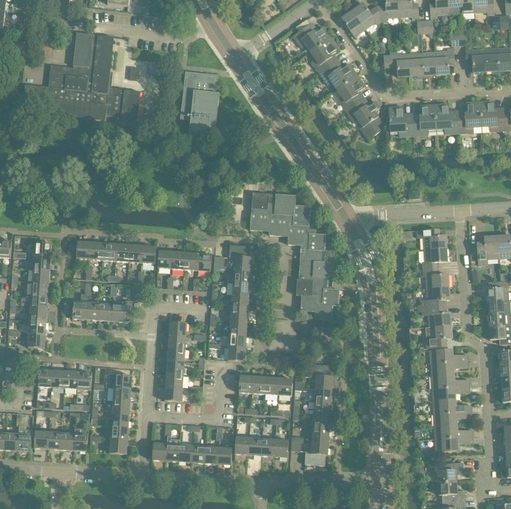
[(384,0),(385,7),(376,8),(381,20),(386,20),(386,17),(398,16),(397,0),(384,0)]
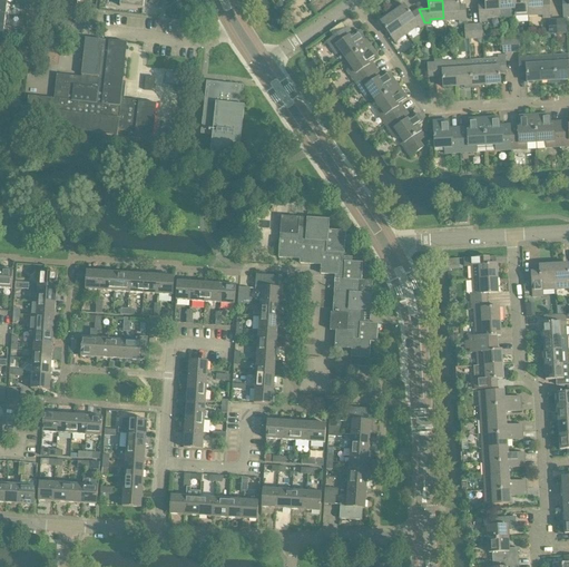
[(442,0),(443,18),(458,17),(458,20),(466,20),(464,6),(458,7),(457,0),(442,0)]
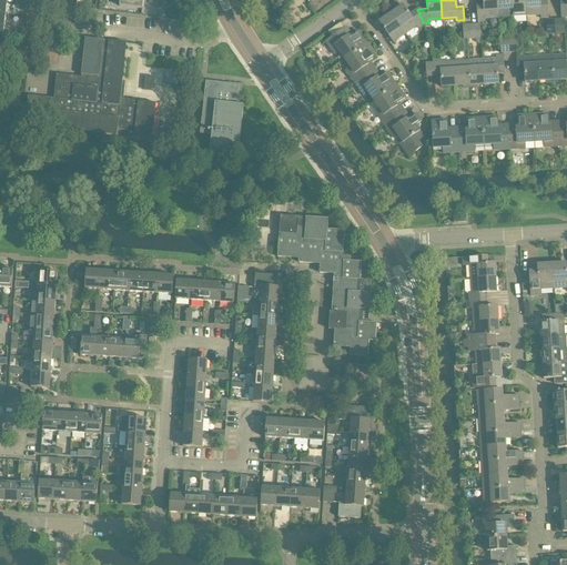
[(498,14),(496,0),(482,0),(483,4),(476,6),(476,19),(484,19),(484,16),(498,14)]
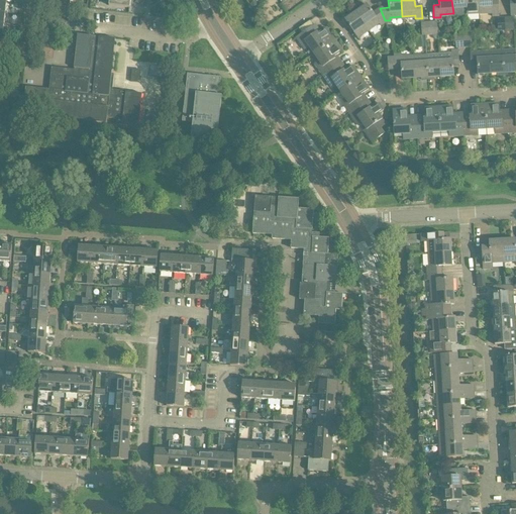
[(451,0),(453,13),(466,12),(465,0),(451,0)]
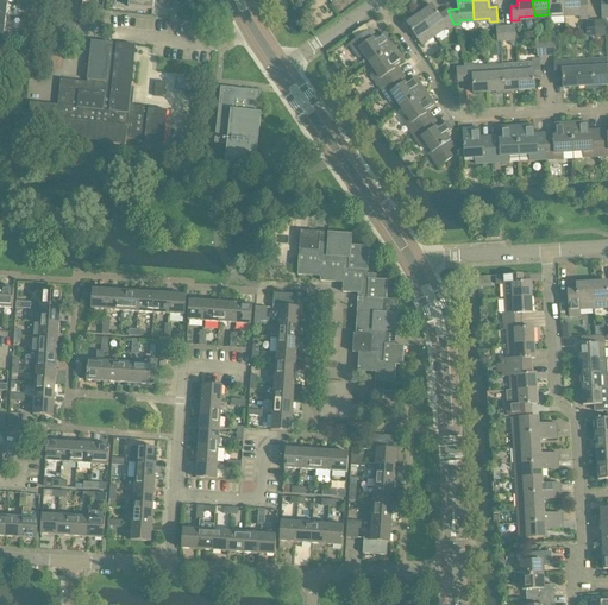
[(547,0),(549,14),(564,13),(562,0),(547,0)]
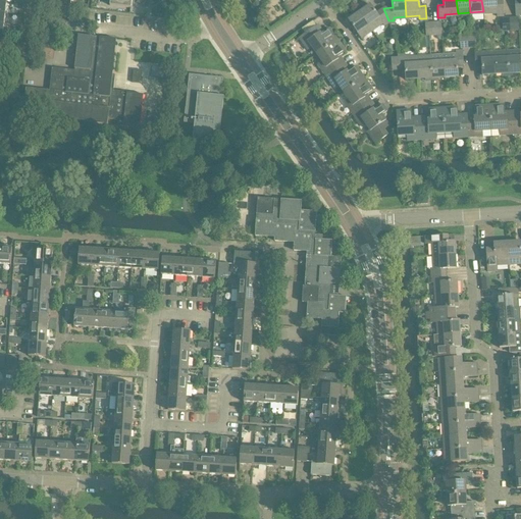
[(481,0),(483,11),(496,11),(496,14),(503,13),(502,1),(496,1),(496,0),(481,0)]
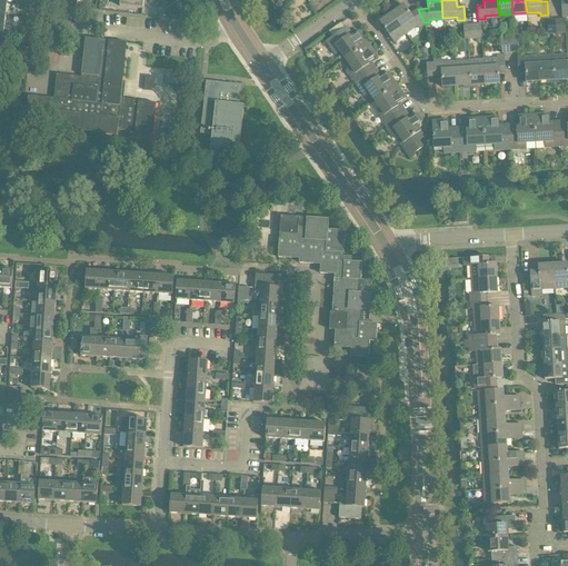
[(402,2),(390,11),(405,31),(416,23),(418,26),(424,22),(418,9),(410,15),(402,2)]
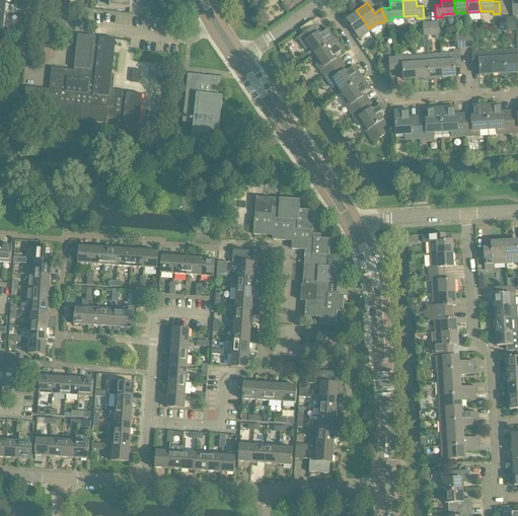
[(369,28),(356,10),(346,17),(358,35),(369,28)]
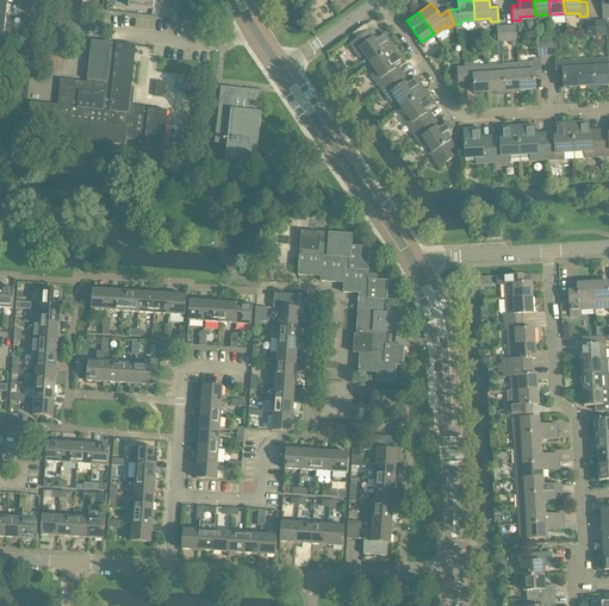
[(596,33),(595,18),(585,19),(586,33),(596,33)]
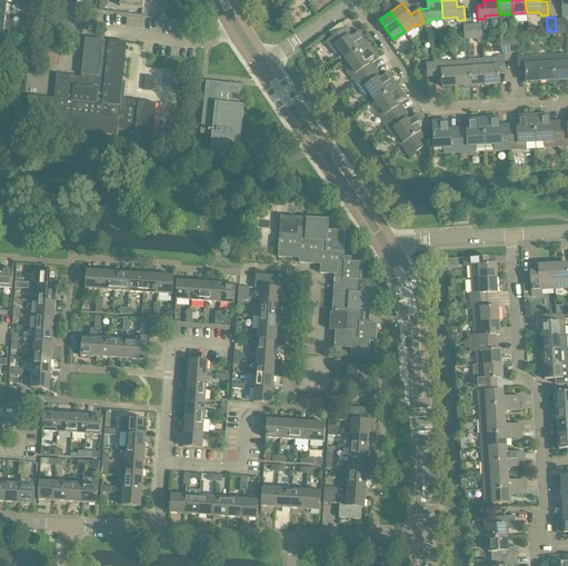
[(564,17),(555,17),(556,31),(565,30),(564,17)]
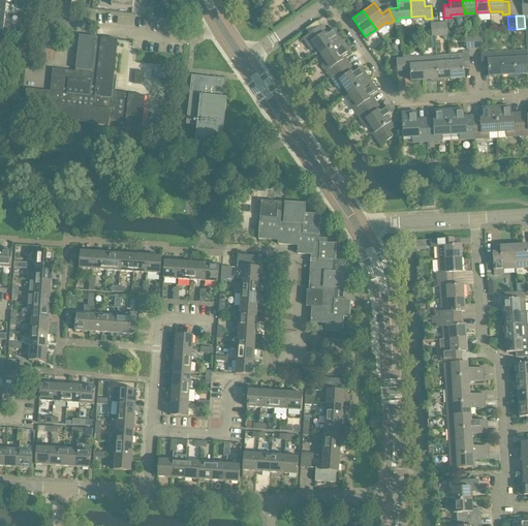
[(17,24),(19,27),(25,22),(23,19),(17,24)]
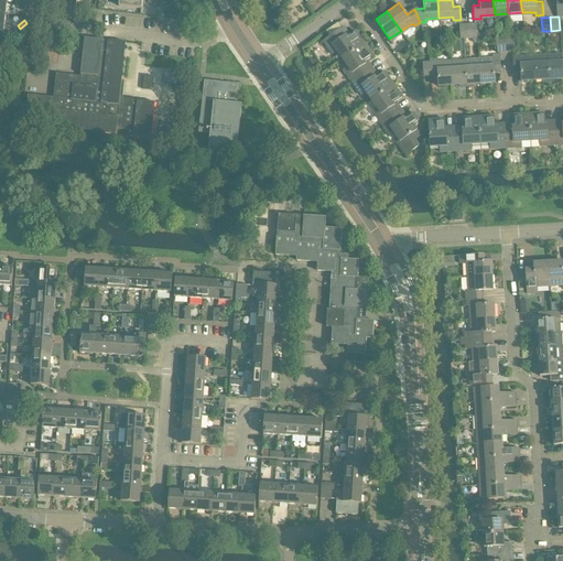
[(476,21),(467,22),(467,35),(476,35),(476,21)]
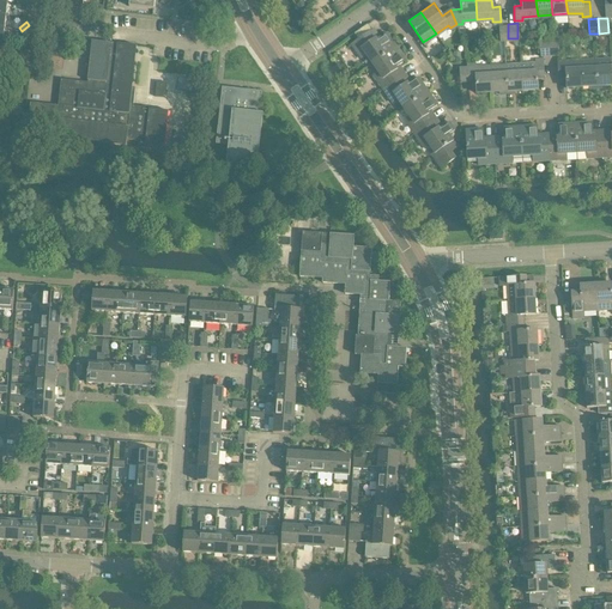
[(508,38),(508,24),(498,24),(500,40),(508,38)]
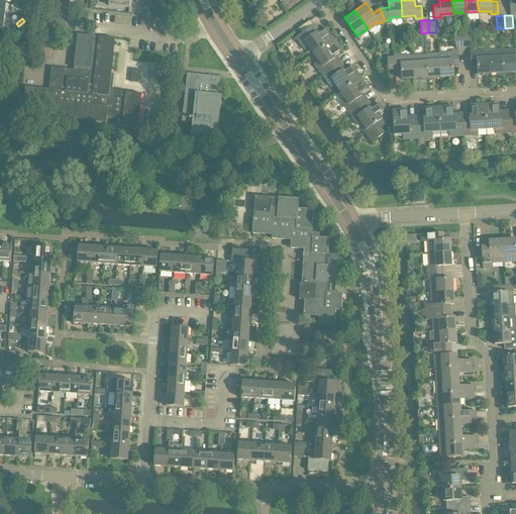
[(24,21),(18,26),(21,30),(27,24),(24,21)]
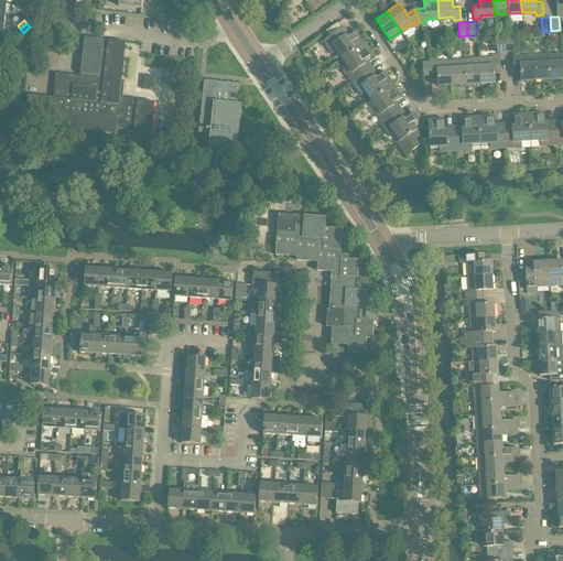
[(336,49),(342,56),(364,41),(355,29),(347,34),(340,25),(323,39),(332,52),(336,49)]
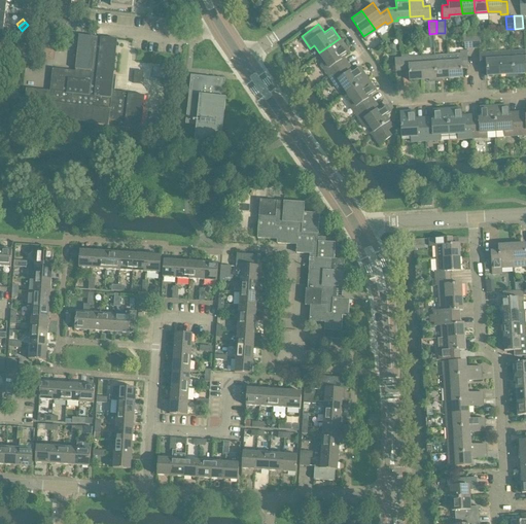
[(51,66),(49,89),(25,86),(24,96),(18,96),(15,113),(33,114),(33,113),(40,114),(40,115),(107,123),(108,117),(118,118),(117,125),(140,127),(144,93),(113,90),(115,73),(112,73),(116,37),(78,33),(74,69),(51,66)]
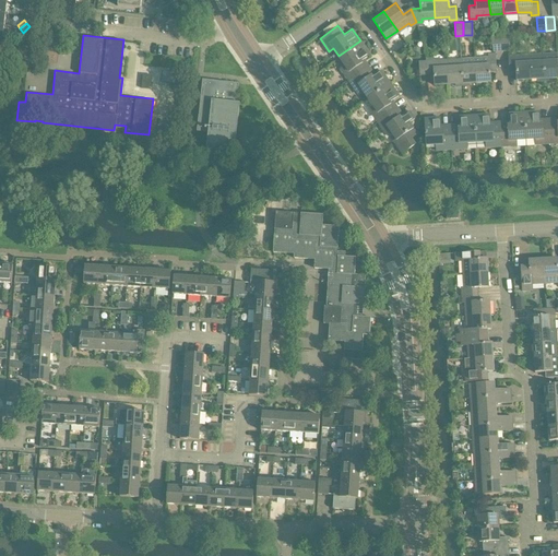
[(500,49),(500,35),(491,36),(491,49),(500,49)]
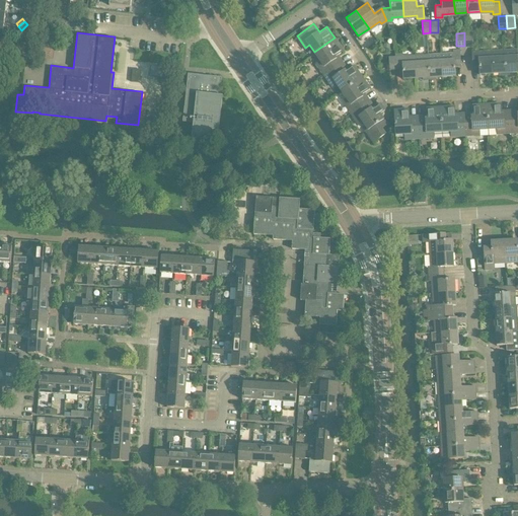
[(471,32),(464,32),(464,46),(472,45),(471,32)]
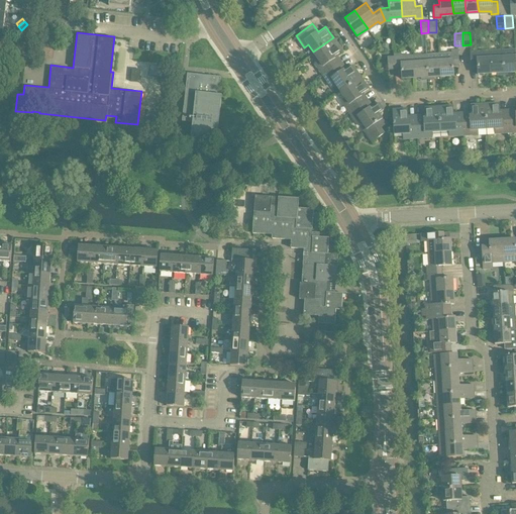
[(314,62),(322,73),(339,62),(334,54),(341,48),(333,37),(313,52),(318,59),(314,62)]
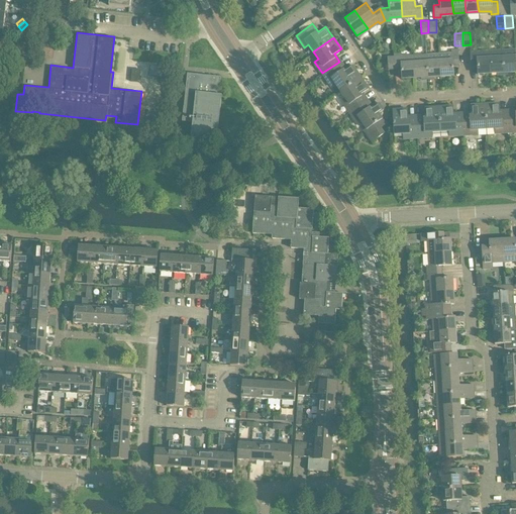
[(477,72),(490,72),(489,49),(476,49),(476,46),(469,47),(470,60),(476,60),(477,72)]
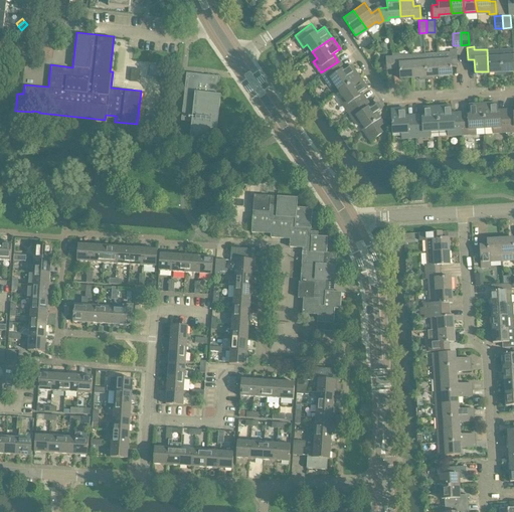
[(449,51),(437,52),(438,74),(451,73),(450,60),(457,60),(456,47),(449,48),(449,51)]
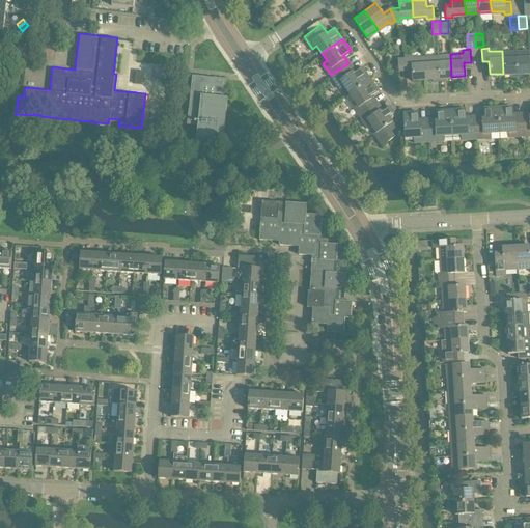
[(528,49),(514,50),(517,75),(522,75),(522,73),(529,72),(528,49)]
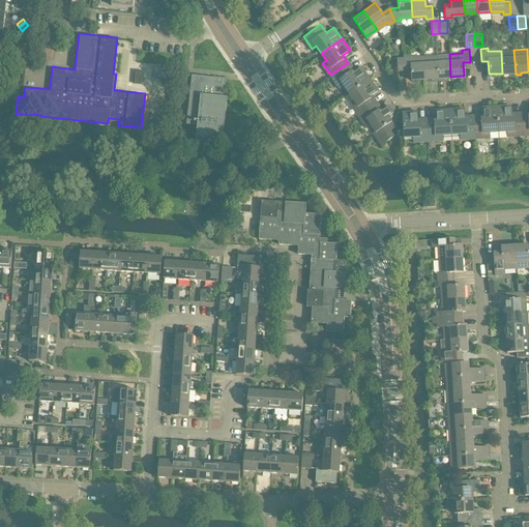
[(501,51),(502,74),(510,72),(510,76),(516,75),(513,50),(501,51)]
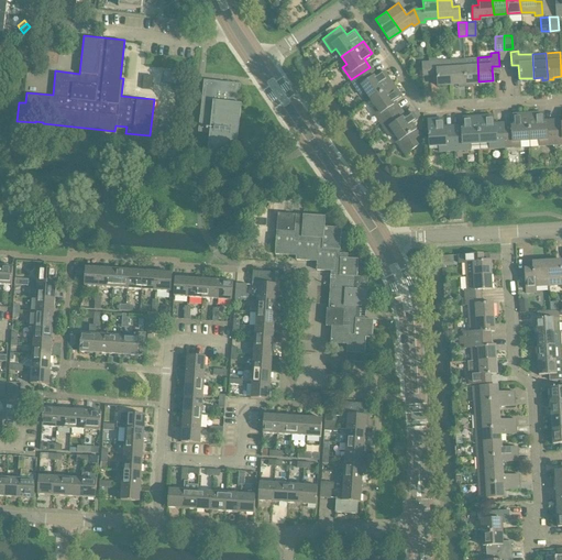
[(437,84),(451,83),(449,58),(436,59),(436,56),(428,56),(428,59),(429,70),(436,69),(437,84)]
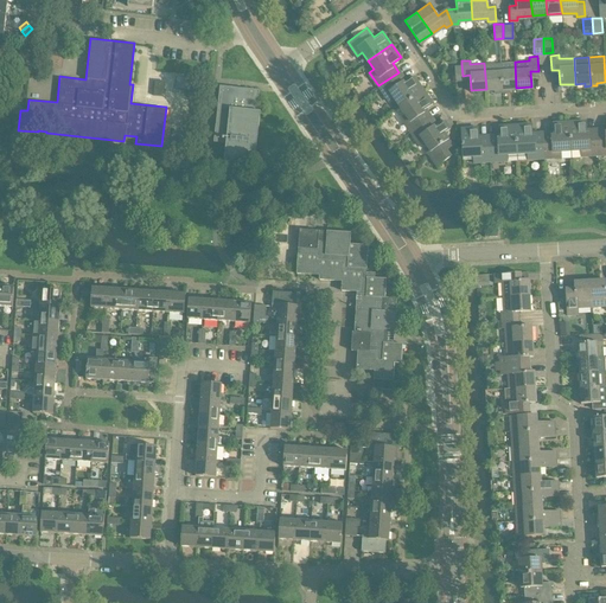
[(484,63),(486,89),(495,89),(495,91),(501,91),(499,62),(484,63)]
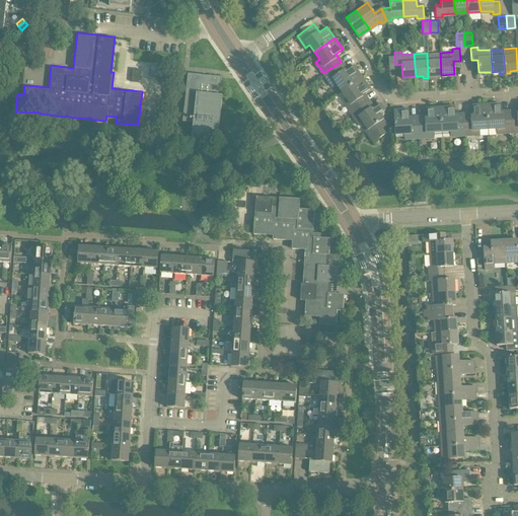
[(440,53),(427,53),(428,78),(433,77),(433,75),(441,75),(440,53)]
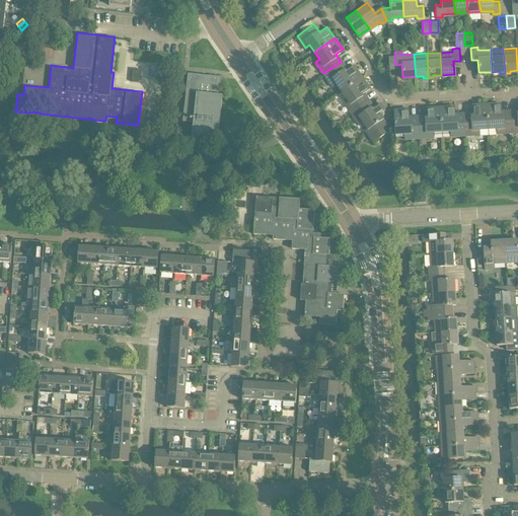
[(336,82),(341,89),(361,75),(353,64),(346,69),(341,62),(323,73),(331,85),(336,82)]
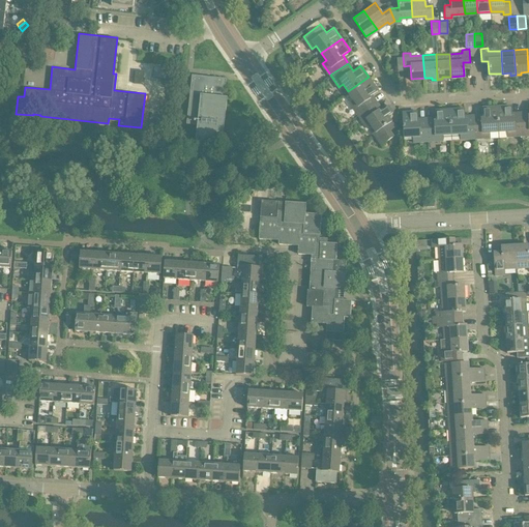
[(143,69),(135,68),(134,81),(142,82),(143,69)]
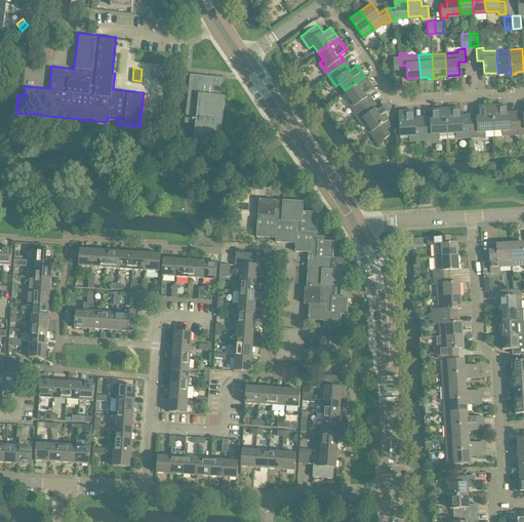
[(195,122),(193,136),(219,139),(225,94),(222,94),(224,76),(189,72),(187,95),(190,95),(187,121),(184,120),(184,121),(195,122)]
